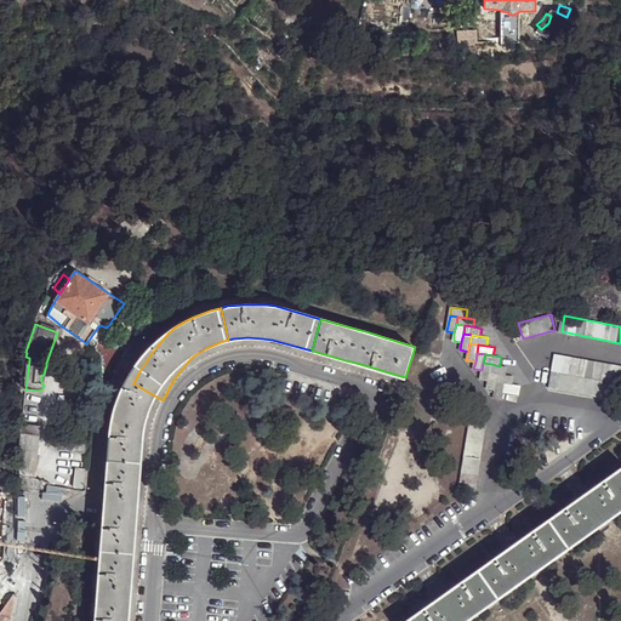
[(620,368),(557,354),(553,371),(620,386),(620,368)]
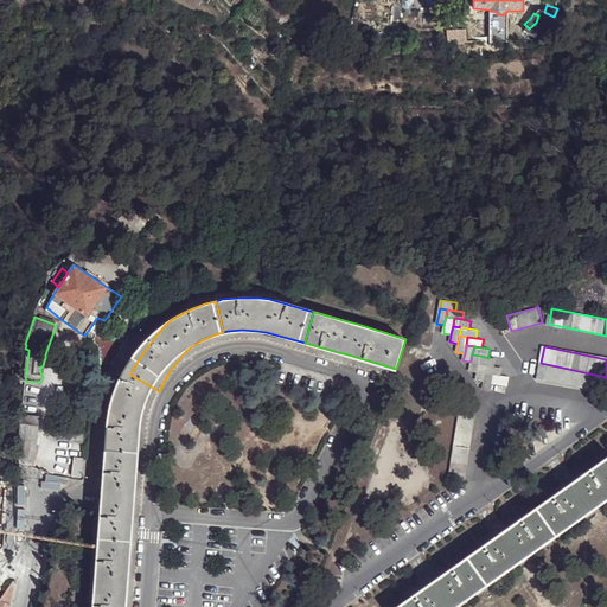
[(472,355),(471,362),(470,370),(478,371),(479,363),(480,356),(472,355)]
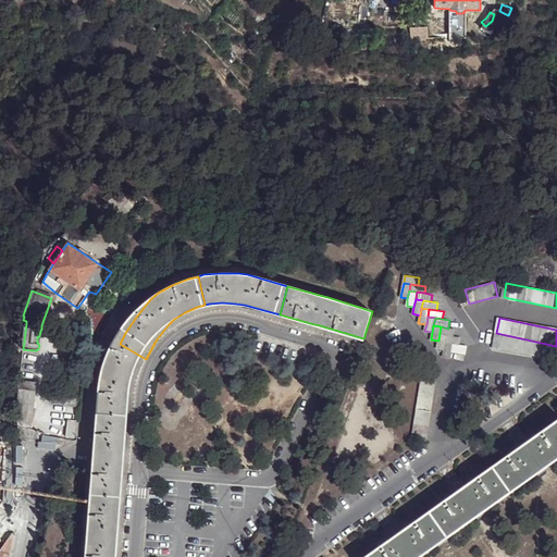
[(448,329),(441,326),(440,333),(447,335),(455,336),(456,330),(448,329)]
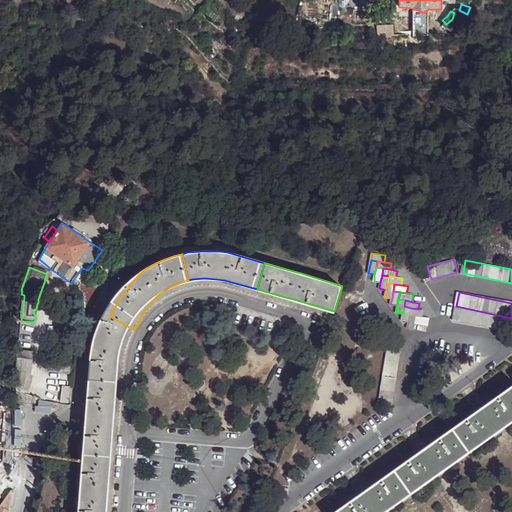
[(411,308),(404,306),(403,313),(401,320),(408,321),(410,314),(411,308)]
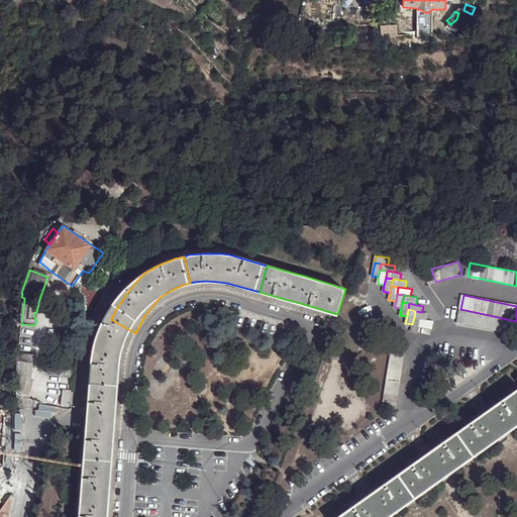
[(516,321),(460,309),(457,322),(516,334),(516,321)]
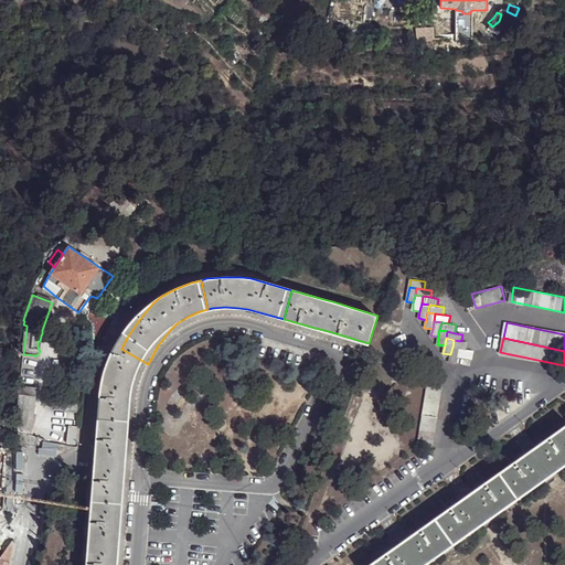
[(461,341),(454,340),(452,347),(460,349),(468,350),(469,342),(461,341)]
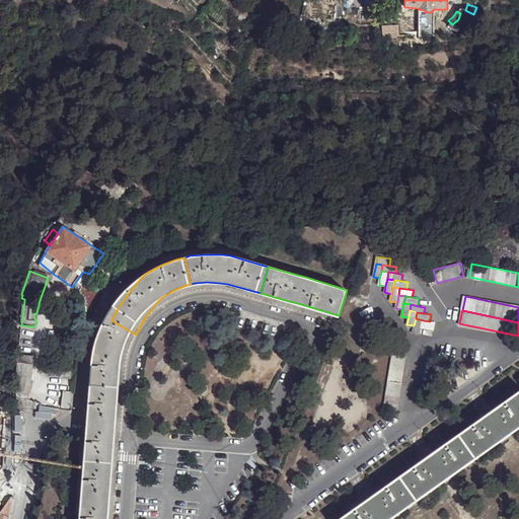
[(423,320),(416,318),(414,325),(413,332),(420,334),(422,326),(423,320)]
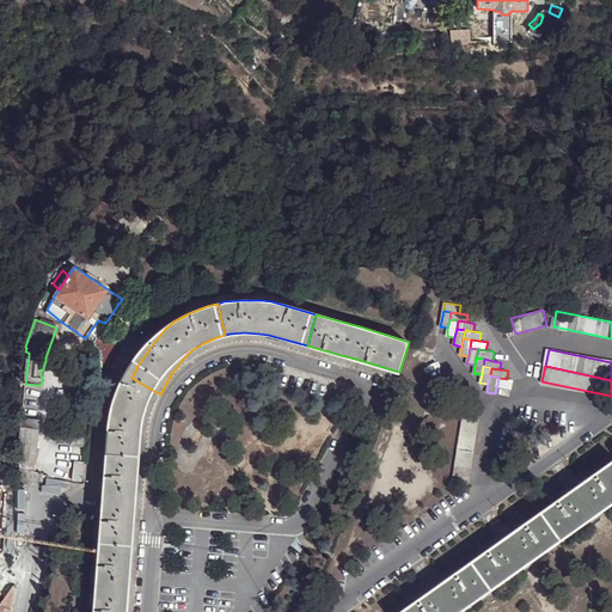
[(141,450),(144,439),(145,435),(151,414),(160,395),(132,378),(127,387),(117,409),(111,432),(108,444),(105,483),(138,485),(141,450)]
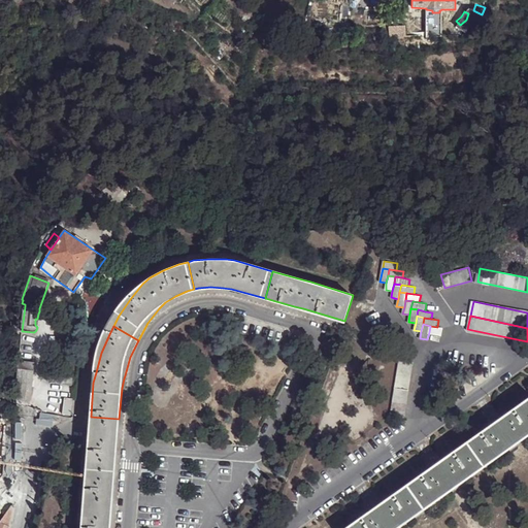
[(437,327),(430,326),(429,332),(442,334),(443,328),(437,327)]
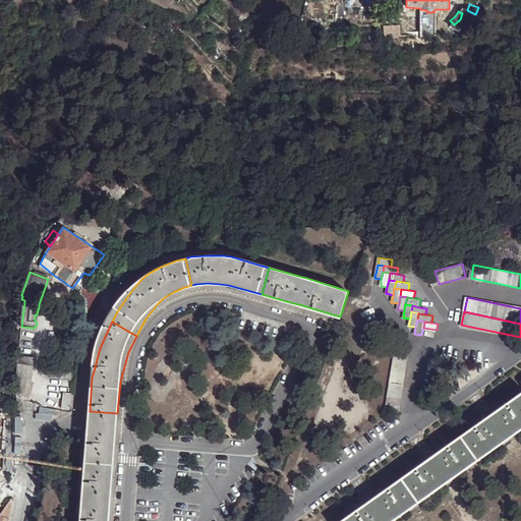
[(386,409),(399,411),(408,357),(395,355),(386,409)]
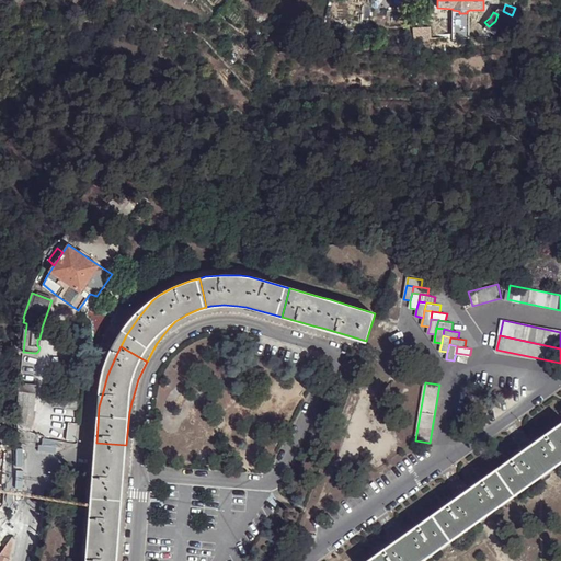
[(20,391),(36,393),(37,386),(21,384),(20,391)]
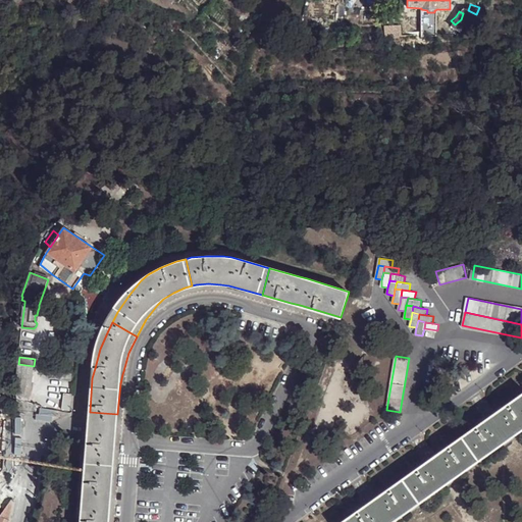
[(32,388),(34,366),(18,364),(17,396),(29,398),(32,388)]
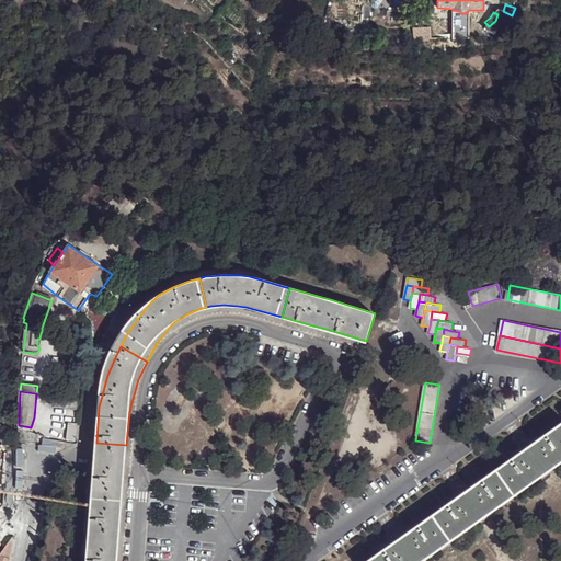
[(68,421),(66,438),(75,439),(76,422),(68,421)]
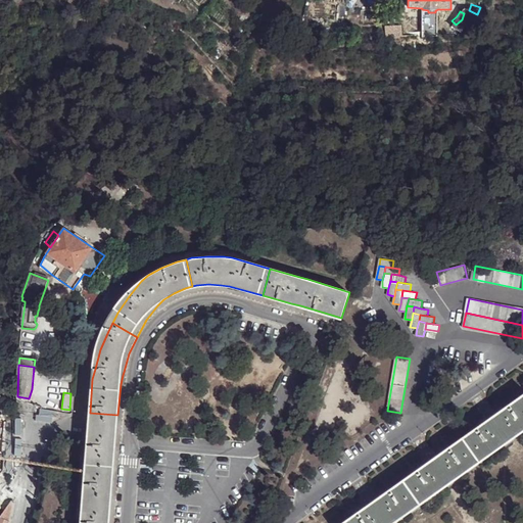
[(464,436),(481,461),(508,442),(522,431),(522,394),(490,418),(464,436)]
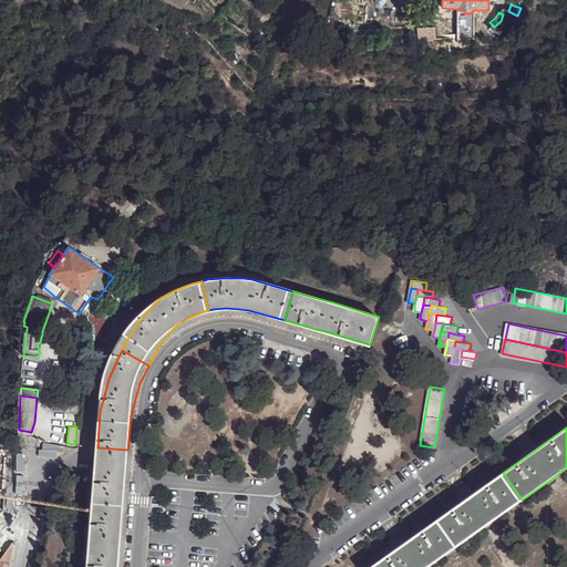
[(155,455),(164,456),(165,444),(156,444),(155,455)]
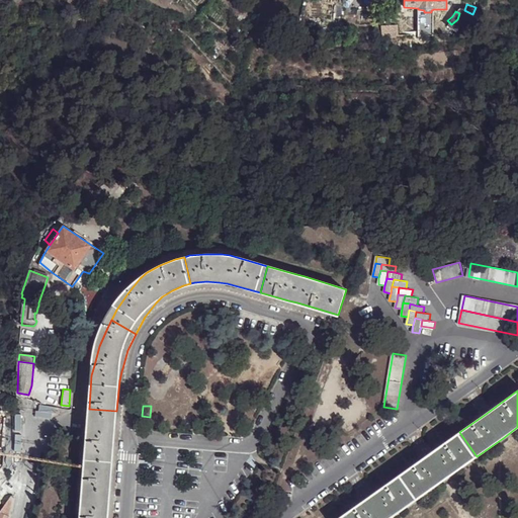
[(89,409),(86,442),(85,451),(83,485),(110,487),(113,454),(113,444),(116,411),(89,409)]
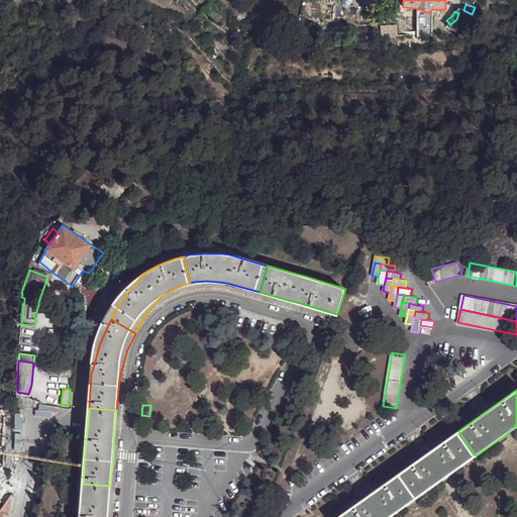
[(12,415),(0,414),(0,464),(12,467),(12,415)]
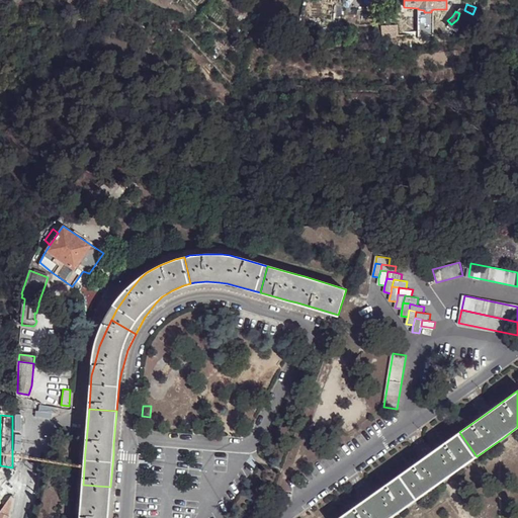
[(477,456),(459,432),(446,441),(428,454),(399,475),(416,499),(445,479),(463,465),(477,456)]
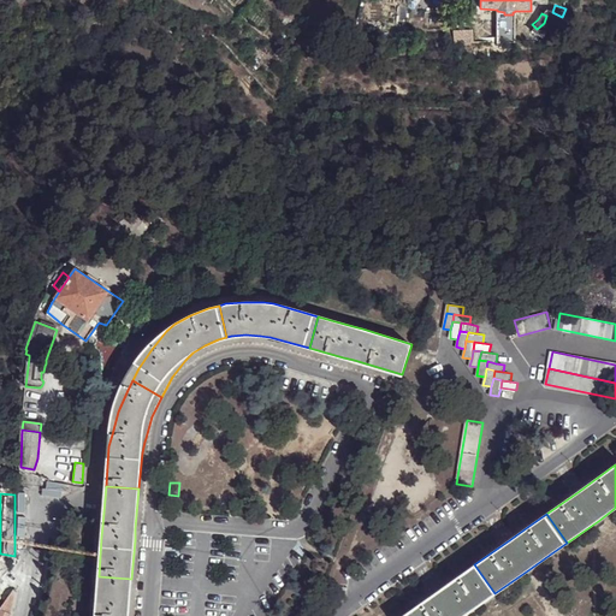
[(462,615),(495,593),(474,564),(440,588),(401,615),(462,615)]
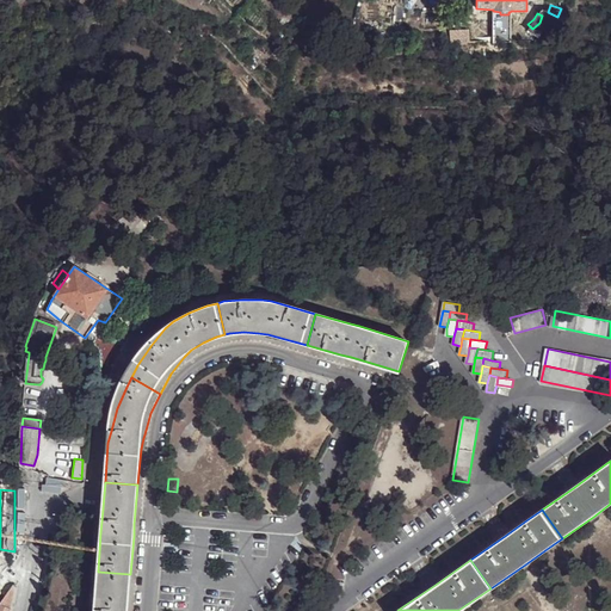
[(127,610),(130,574),(98,572),(94,610),(127,610)]
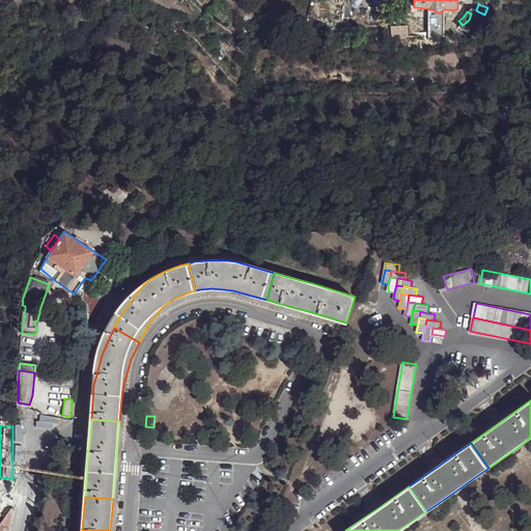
[(0,530),(8,530),(14,511),(0,529),(0,530)]
